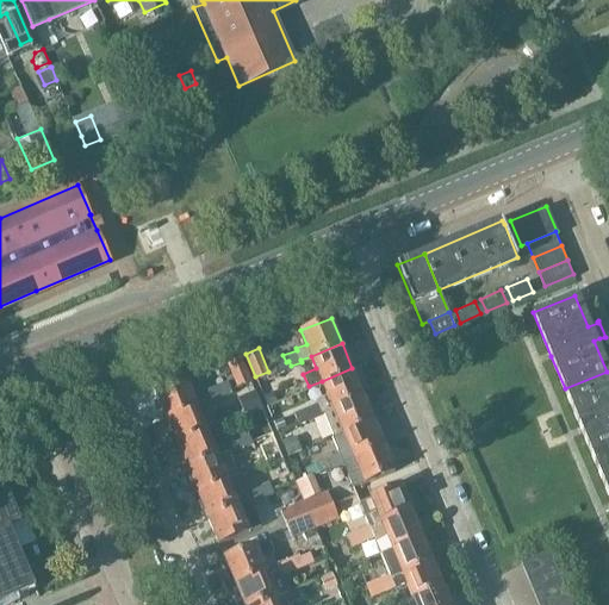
[(241,355),(229,361),(238,384),(252,379),(241,355)]
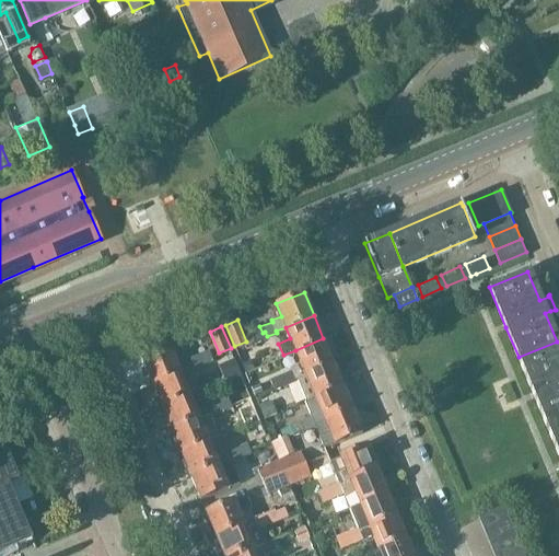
[(259,326),(249,331),(254,342),(267,336),(265,332),(263,333),(259,326)]
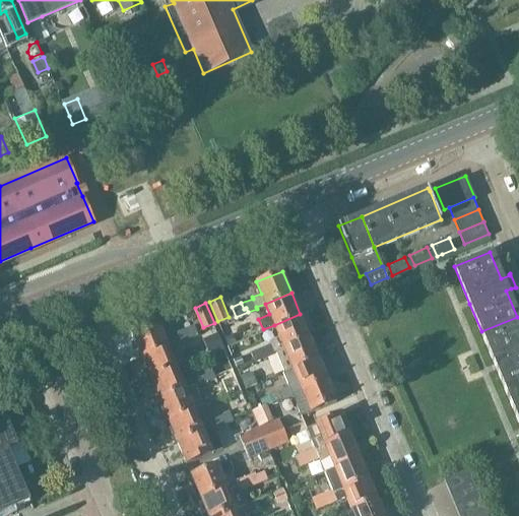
[(271,342),(259,346),(261,351),(264,350),(266,356),(275,351),(274,349),(275,349),(283,346),(309,335),(305,326),(309,325),(304,314),(301,316),(300,314),(274,325),(278,335),(269,339),(271,342)]
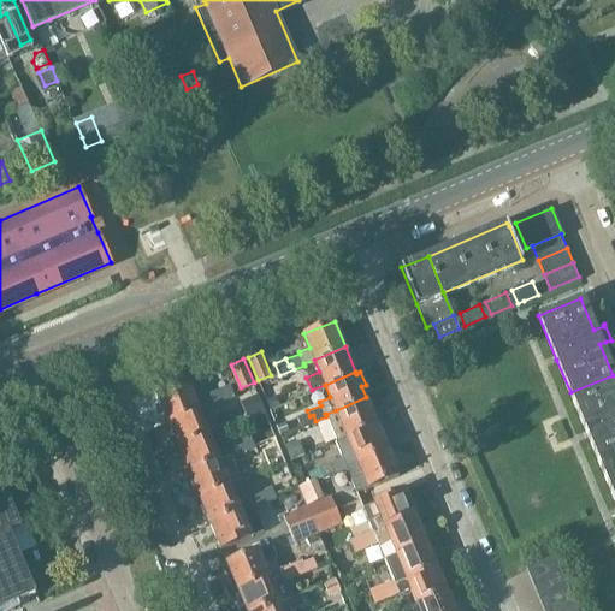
[(571,392),(587,435),(602,468),(614,462),(614,380),(613,375),(571,392)]
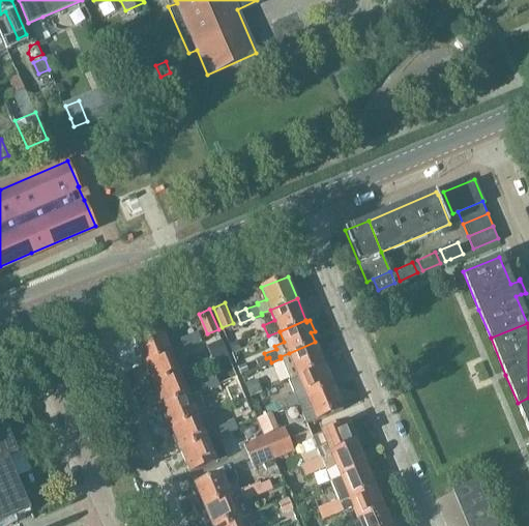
[(160,328),(135,340),(144,361),(170,350),(179,347),(180,348),(189,345),(187,340),(189,339),(187,333),(177,338),(171,324),(160,328)]
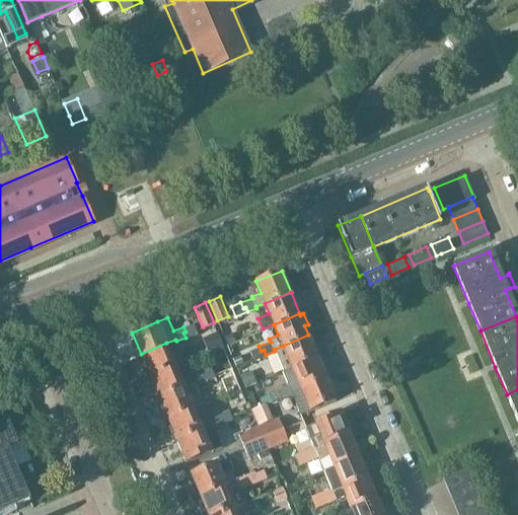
[(186,332),(183,333),(186,338),(197,333),(193,322),(183,326),(186,332)]
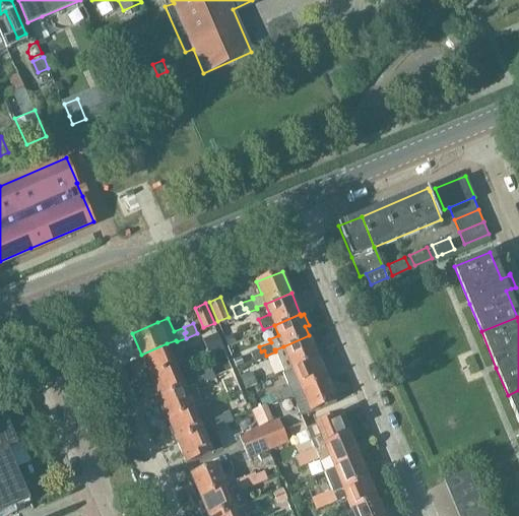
[(216,331),(208,334),(214,348),(222,345),(216,331)]
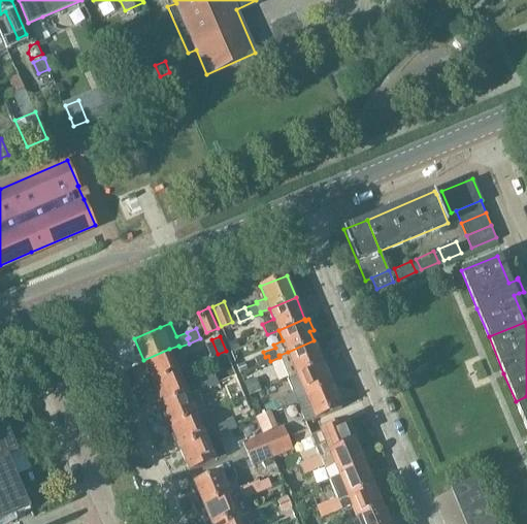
[(235,337),(227,341),(230,350),(239,346),(235,337)]
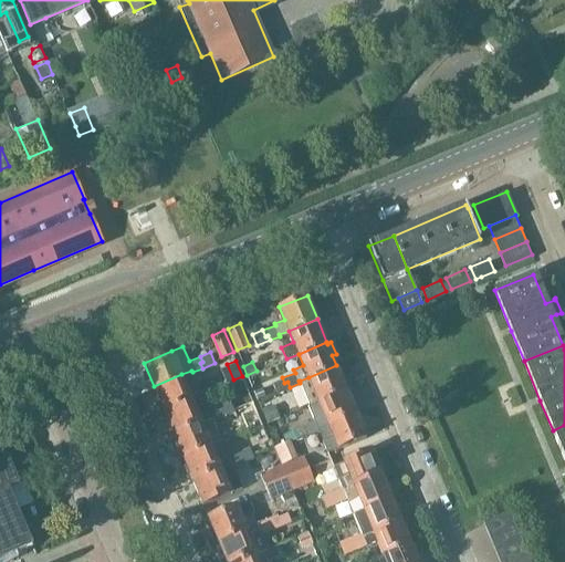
[(309,377),(300,381),(310,404),(317,401),(346,388),(336,365),(309,377)]
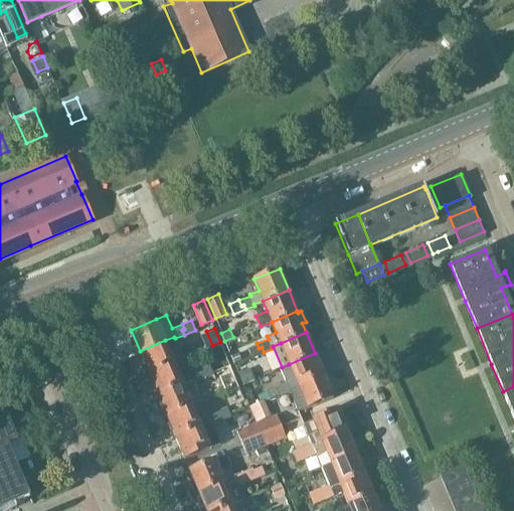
[(165,340),(140,351),(148,372),(174,361),(184,357),(180,346),(169,351),(165,340)]
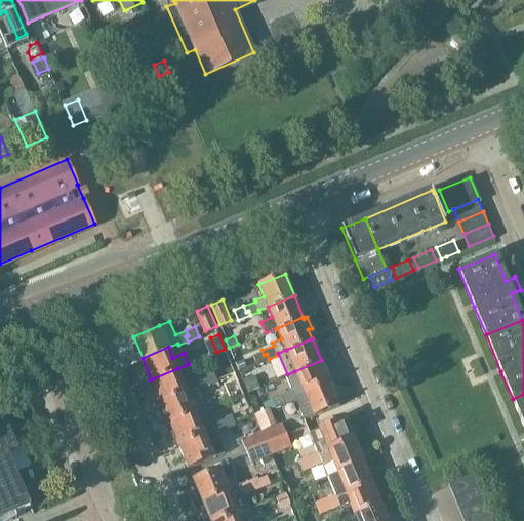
[(262,350),(252,354),(256,364),(269,359),(267,354),(264,355),(262,350)]
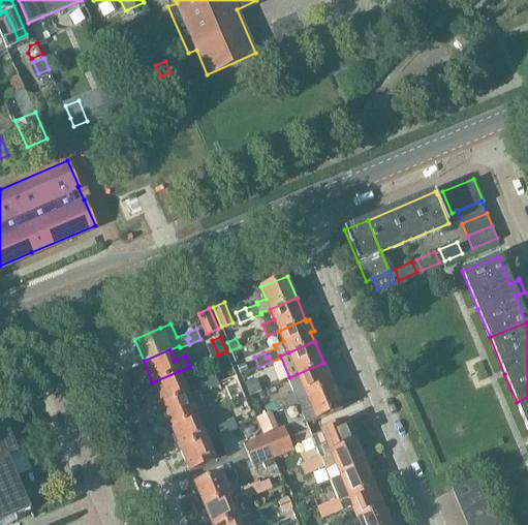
[(245,361),(237,364),(239,371),(247,368),(245,361)]
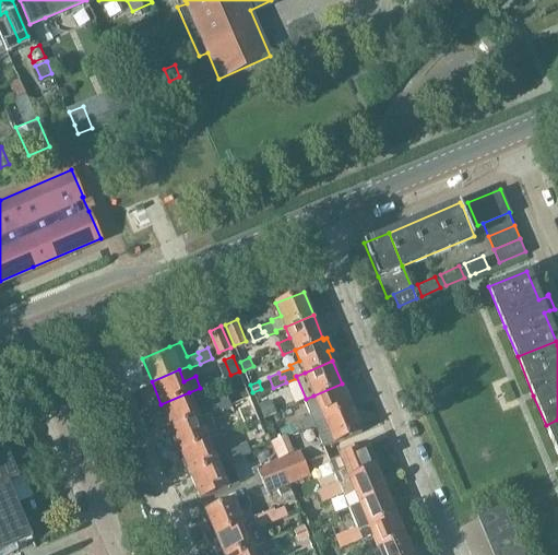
[(249,384),(238,386),(242,405),(253,403),(249,384)]
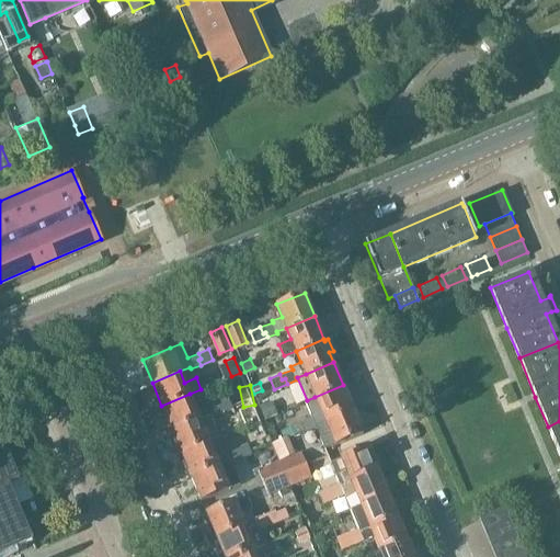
[(311,416),(299,420),(301,425),(304,424),(306,430),(316,425),(315,423),(324,420),(324,419),(353,408),(343,385),(315,397),(307,400),(305,400),(311,416)]
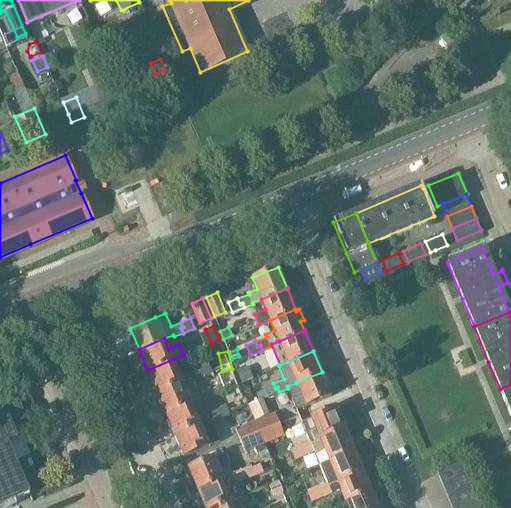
[(173,359),(147,370),(156,391),(182,380),(182,381),(191,377),(191,379),(200,375),(198,370),(201,369),(199,365),(187,369),(179,373),(173,359)]
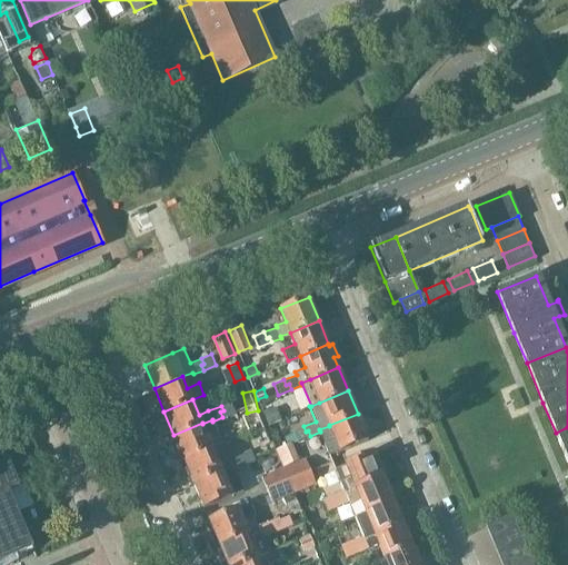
[(223,410),(220,412),(222,417),(236,412),(231,402),(221,406),(223,410)]
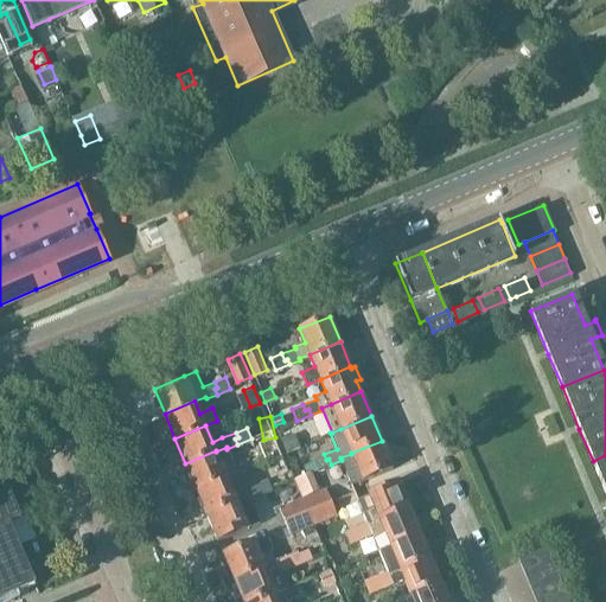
[(294,431),(280,437),(286,452),(300,446),(294,431)]
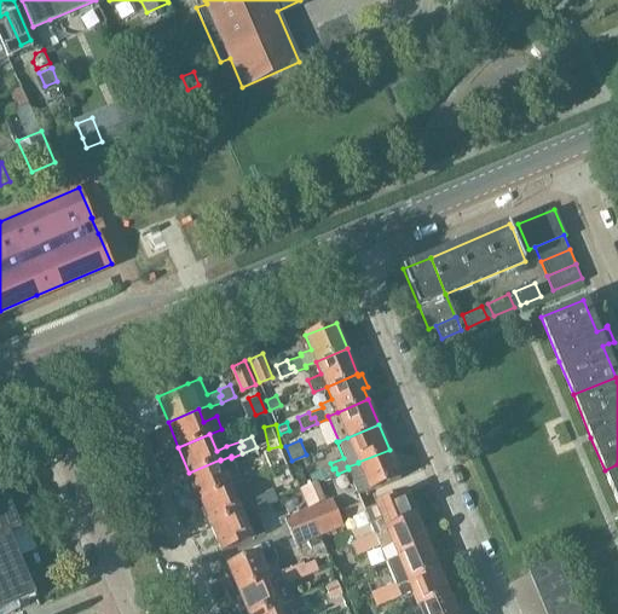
[(358,463),(347,467),(348,469),(358,493),(369,488),(400,475),(390,450),(358,462),(358,463)]
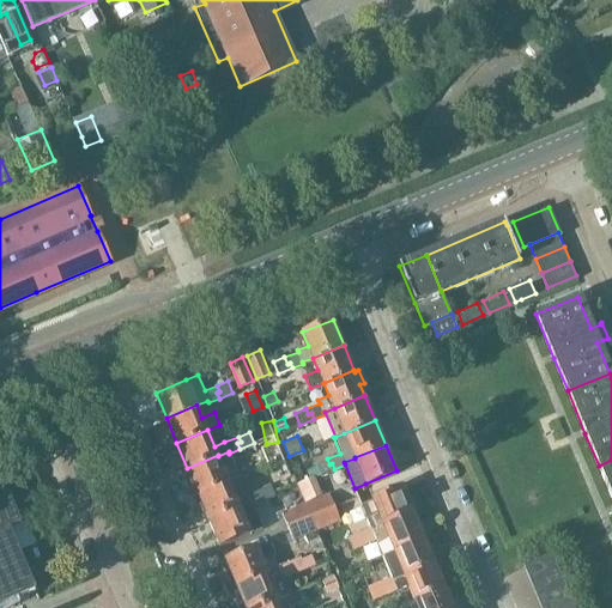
[(218,455),(187,468),(198,493),(228,480),(241,475),(236,463),(223,468),(218,456),(218,455)]
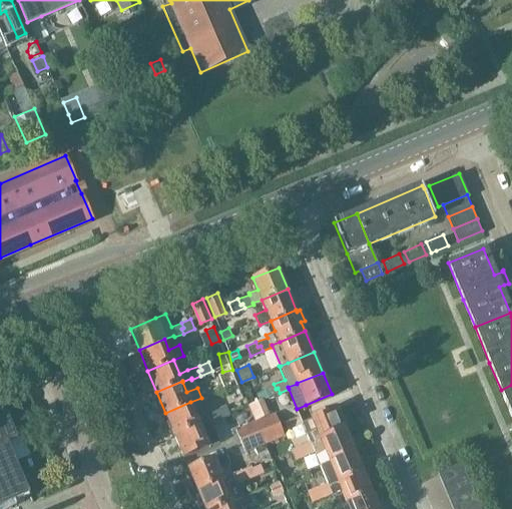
[(274,384),(265,388),(268,396),(269,398),(280,393),(278,388),(276,389),(274,384)]
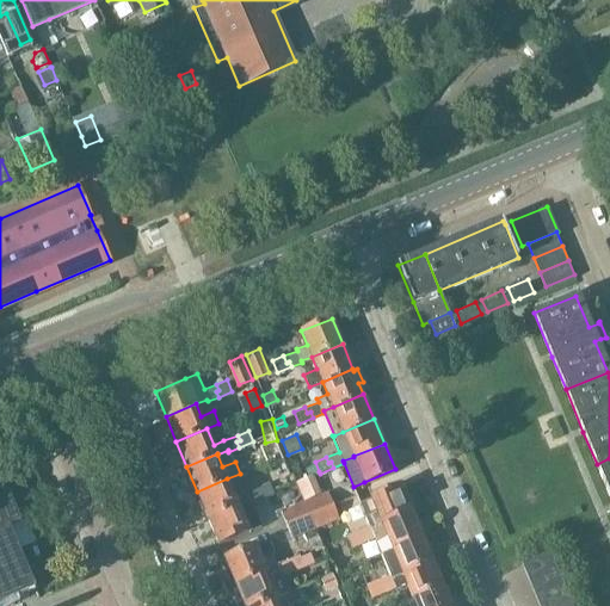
[(609,458),(597,464),(609,496),(609,458)]
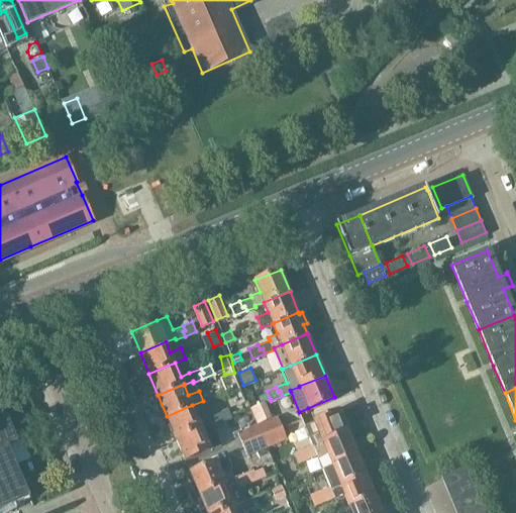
[(254,397),(247,400),(250,407),(258,404),(254,397)]
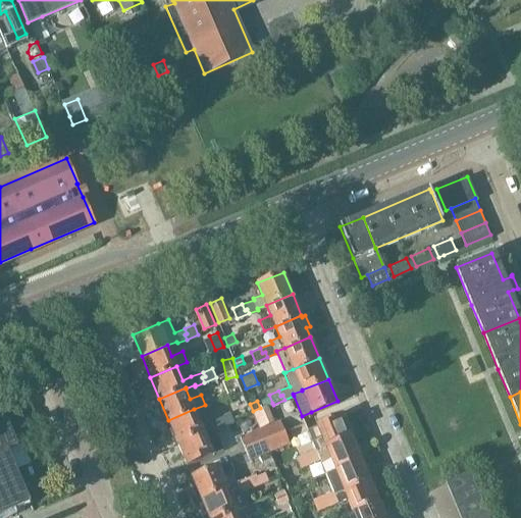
[(0,452),(7,449),(17,445),(8,424),(0,405),(0,452)]
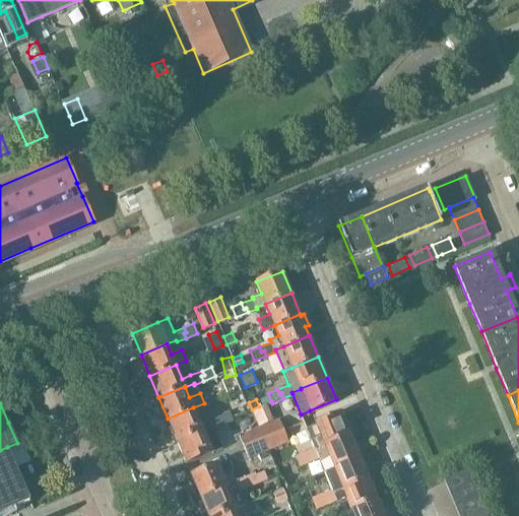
[(193,407),(168,418),(177,440),(202,429),(211,426),(212,427),(214,427),(221,424),(219,418),(221,417),(219,412),(210,416),(204,403),(193,407)]
